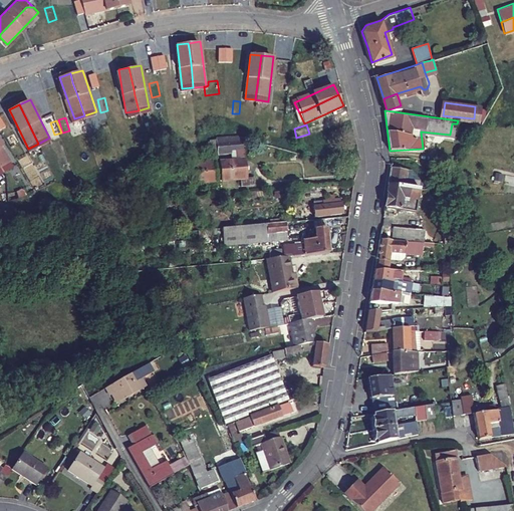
[(240,177),(241,185),(254,184),(253,175),(248,175),(243,139),(238,140),(238,133),(235,132),(217,135),(218,145),(223,145),(224,148),(231,147),(232,157),(219,159),(222,178),(240,177)]
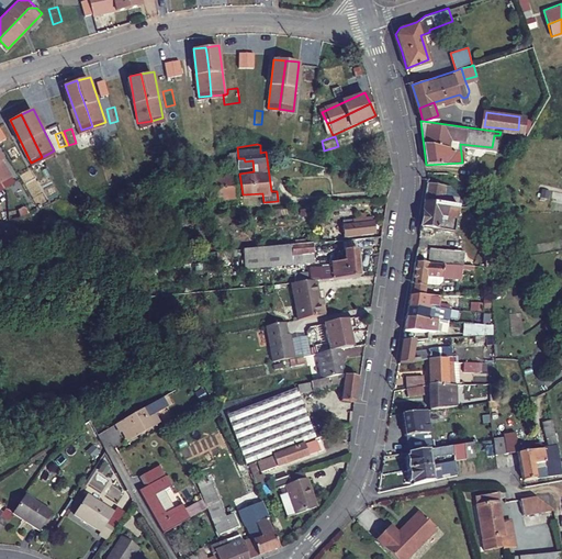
[(215,160),(206,164),(210,199),(237,196),(235,174),(220,176),(218,165),(231,158),(232,166),(237,165),(236,147),(215,160)]
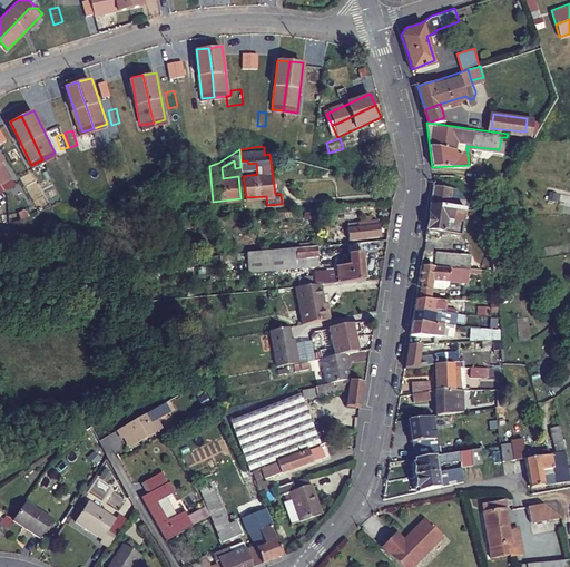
[(18,155),(10,160),(19,175),(27,170),(18,155)]
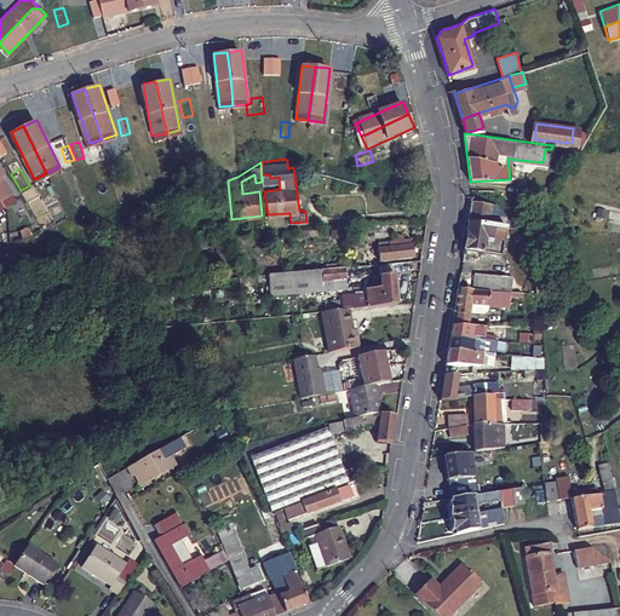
[(0,173),(0,206),(0,208),(16,201),(0,173)]
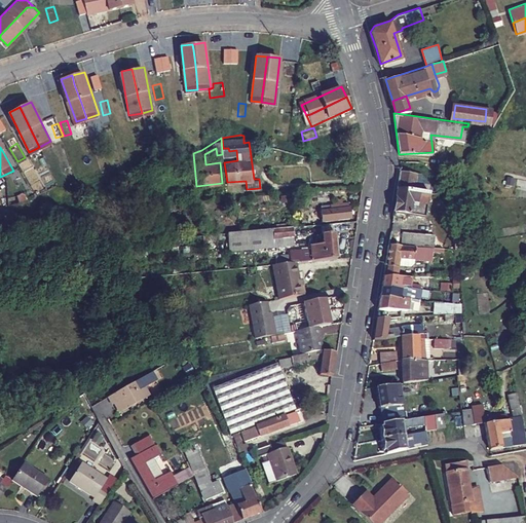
[(400,169),(393,210),(425,216),(428,201),(431,201),(442,219),(445,231),(438,231),(404,229),(403,244),(435,246),(456,248),(453,217),(420,172),(402,170),(400,169)]
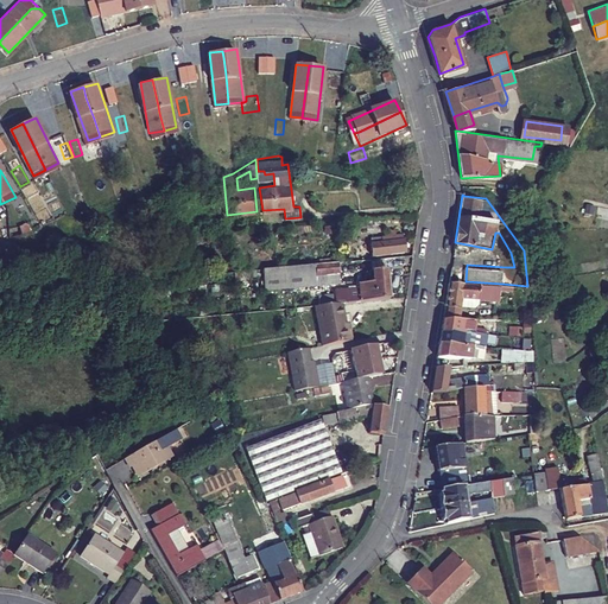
[(38,215),(30,201),(20,207),(29,221),(38,215)]
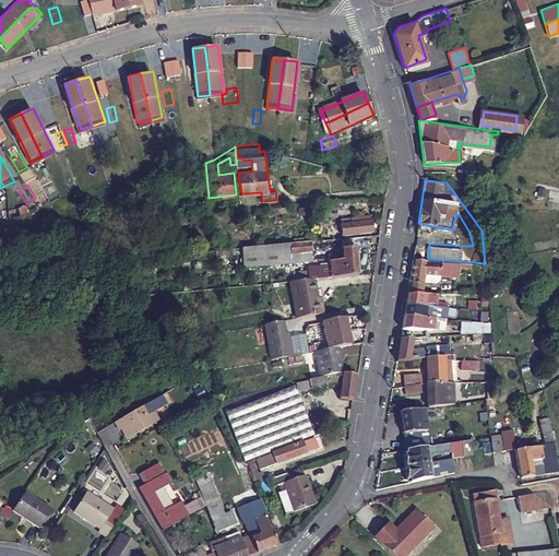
[(0,200),(13,197),(11,191),(0,193),(0,200)]
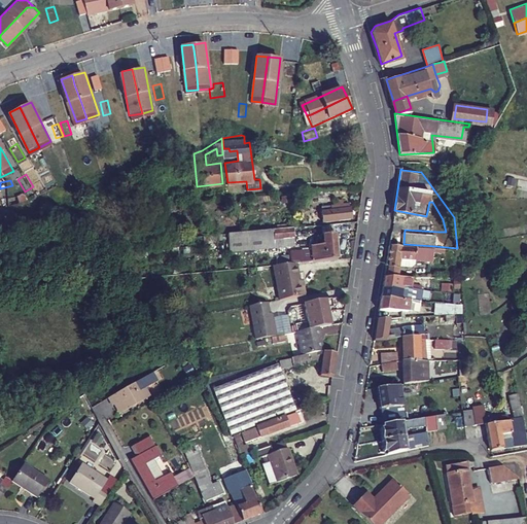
[(311,221),(351,217),(350,202),(323,204),(323,209),(310,211),(311,221)]
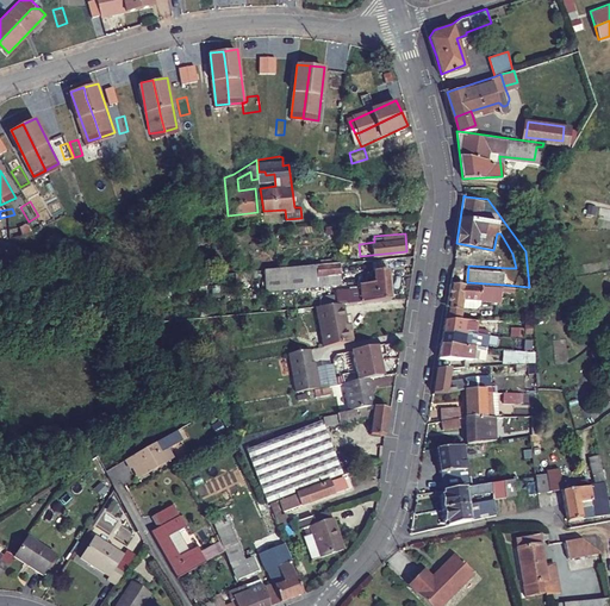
[(341,281),(340,261),(265,268),(266,288),(341,281)]
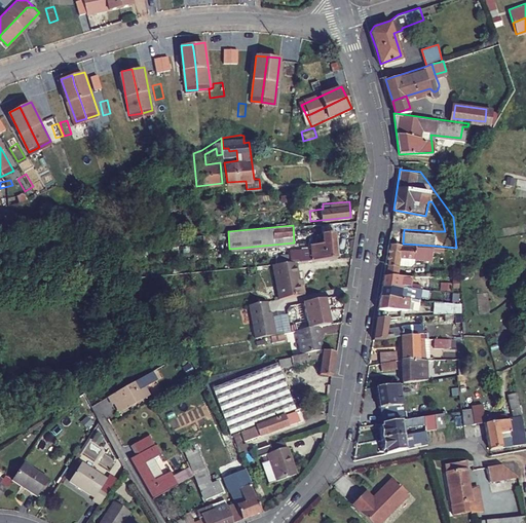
[(297,259),(337,256),(335,231),(323,232),(323,241),(310,244),(310,247),(289,249),(290,252),(275,254),(276,261),(297,259)]
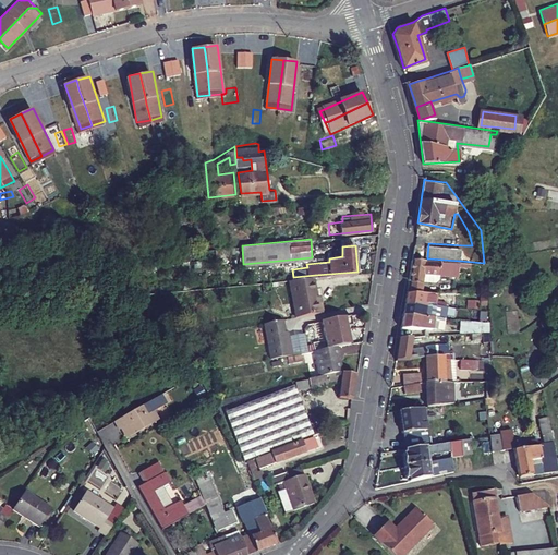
[(407,292),(424,292),(425,280),(438,281),(441,278),(443,274),(460,275),(461,261),(427,258),(412,257),(411,260),(407,292)]
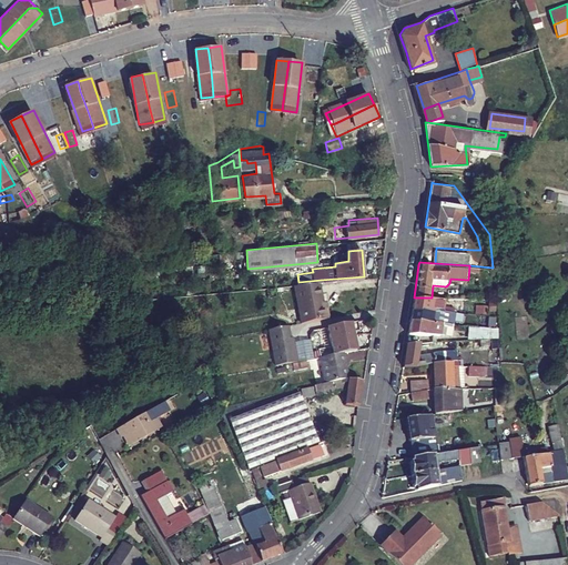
[(302,319),(328,314),(327,304),(324,304),(321,280),(298,282),(295,283),(302,319)]
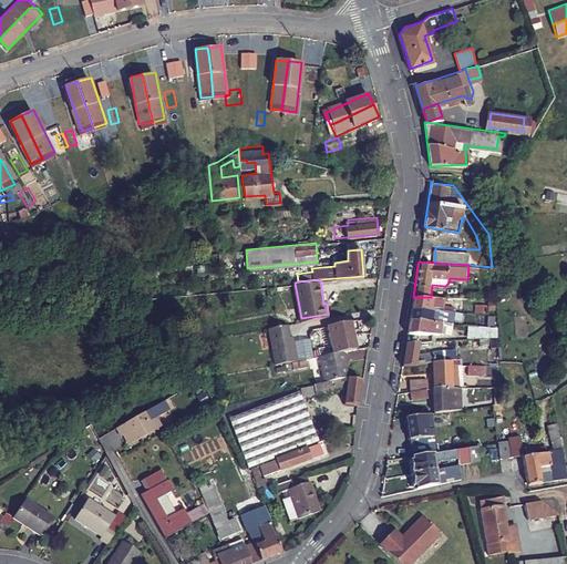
[(443,296),(431,297),(413,297),(411,309),(452,310),(453,306),(443,306),(443,296)]
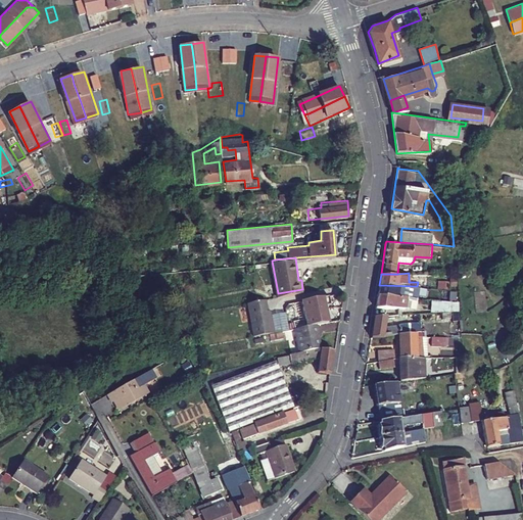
[(417,286),(379,285),(378,295),(407,296),(416,297),(417,290),(417,286)]
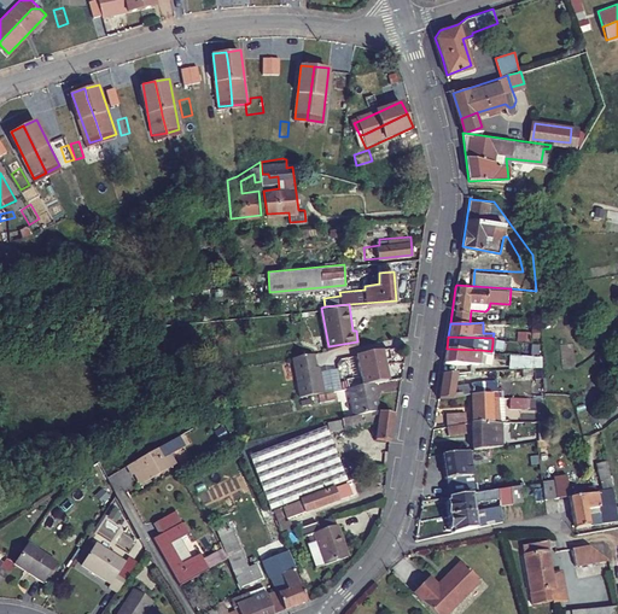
[(318,369),(314,349),(313,349),(293,352),(299,392),(324,389),(320,369),(318,369)]
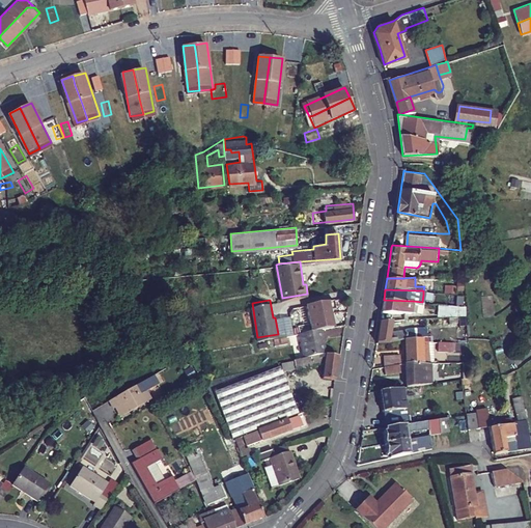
[(299,330),(325,326),(318,300),(306,303),(308,311),(310,321),(301,323),(302,327),(298,328),(299,330)]
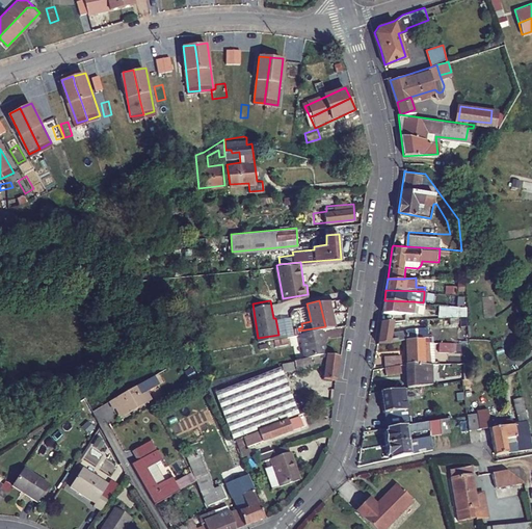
[(414,301),(384,300),(382,312),(419,313),(419,306),(423,306),(423,302),(414,301)]
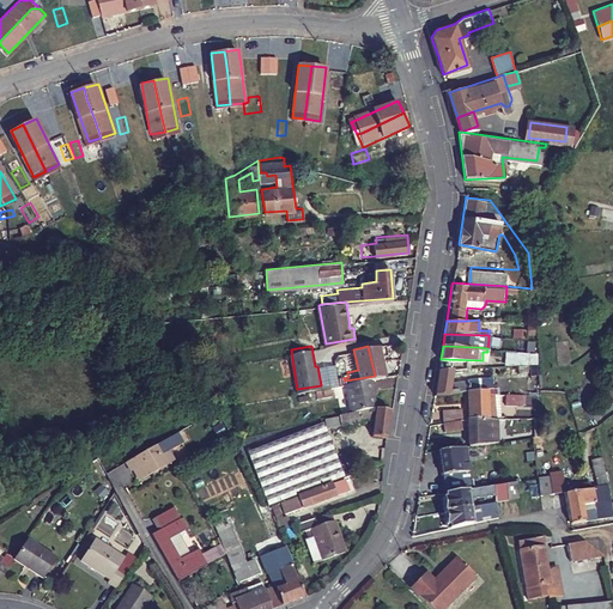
[(530,361),(539,361),(538,349),(529,349),(530,361)]
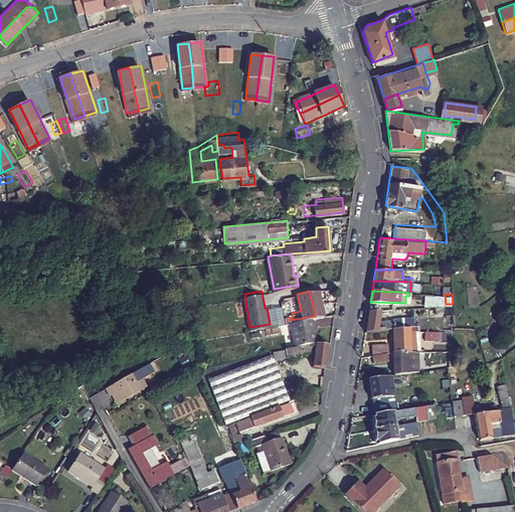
[(272,308),(273,324),(281,324),(281,308),(272,308)]
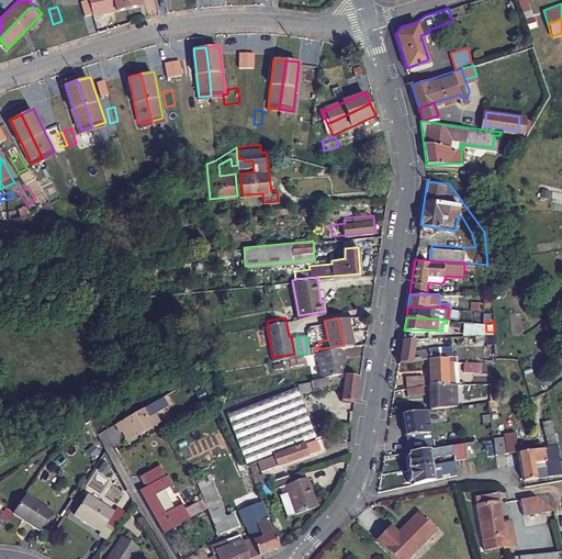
[(447,360),(447,358),(447,351),(453,351),(453,339),(441,342),(417,351),(416,338),(403,339),(398,365),(430,360),(447,360)]
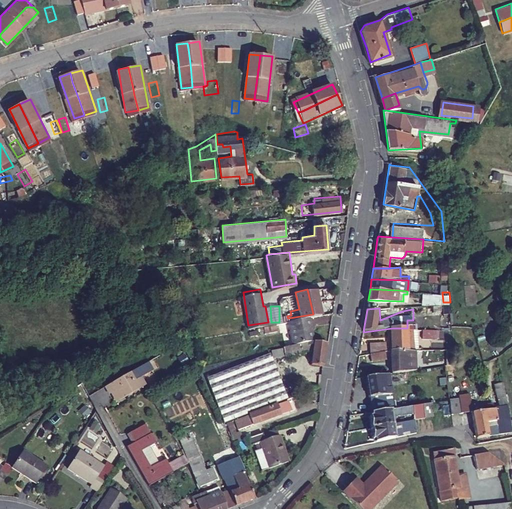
[(312,338),(316,338),(310,315),(289,320),(294,341),(312,338)]
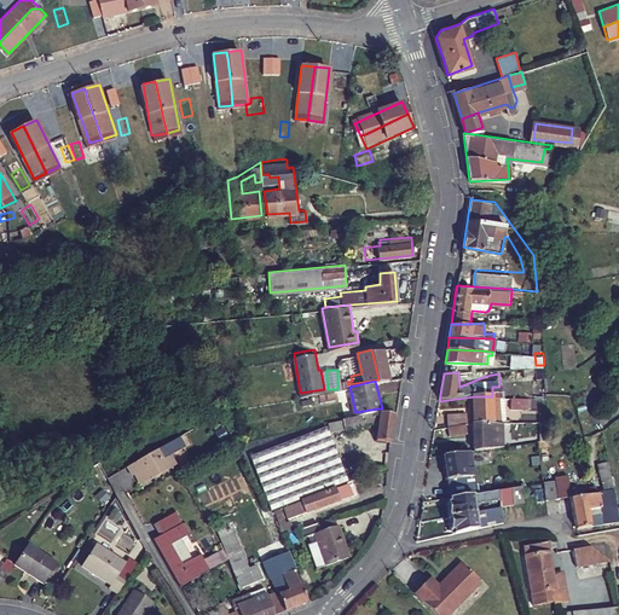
[(492,396),(474,396),(474,424),(493,423),(492,396)]
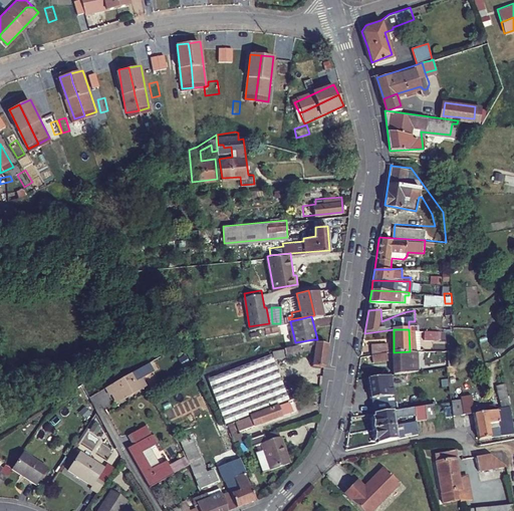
[(288,344),(290,352),(313,348),(316,363),(325,361),(326,346),(328,341),(317,339),(313,339),(295,342),(288,344)]
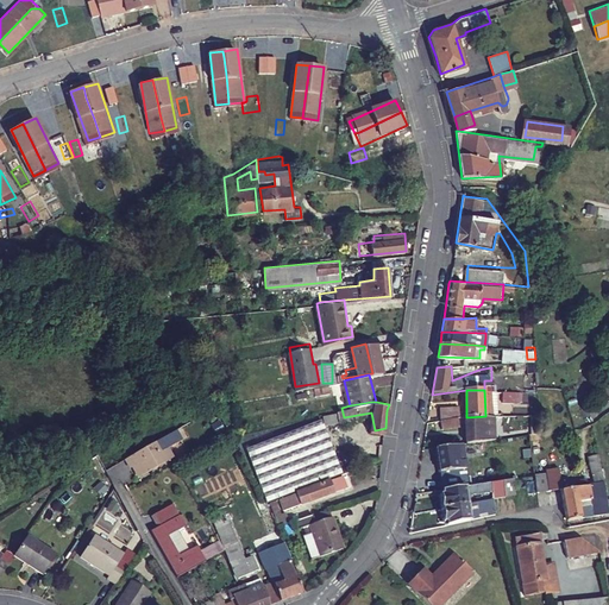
[(459,414),(458,405),(440,407),(441,416),(459,414)]
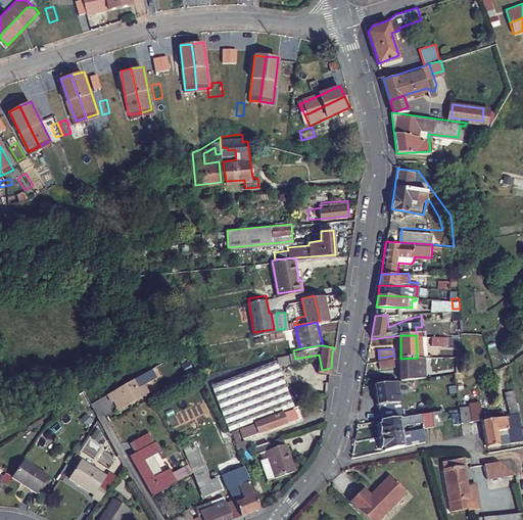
[(417,358),(400,359),(401,378),(417,376),(417,358)]
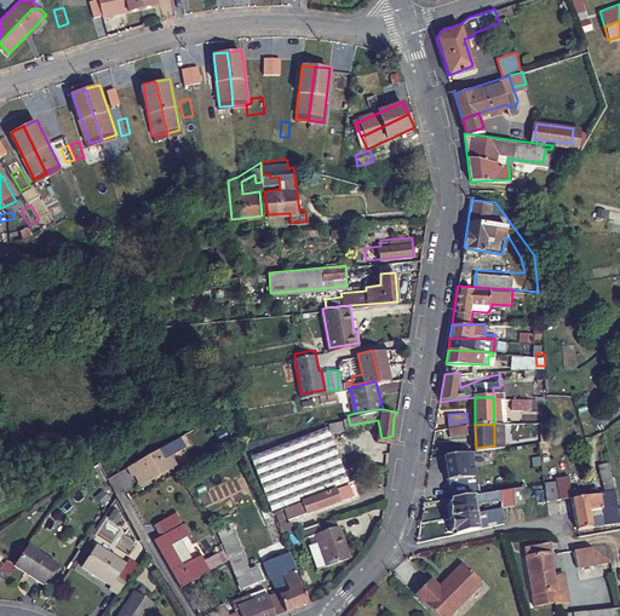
[(277,508),(348,482),(327,426),(250,455),(270,511),(271,511),(277,508)]
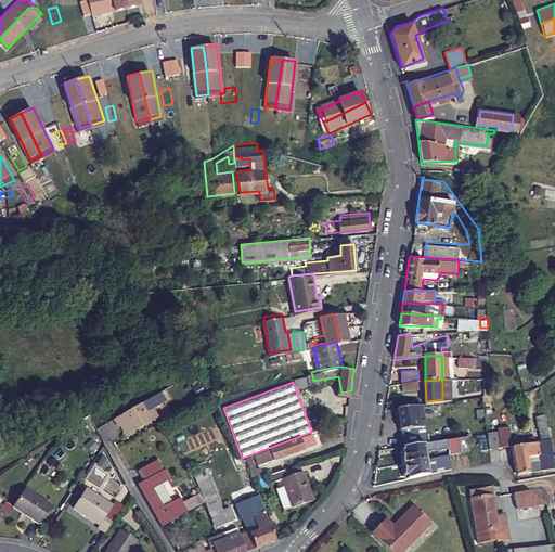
[(418,382),(402,383),(403,390),(420,389),(418,382)]
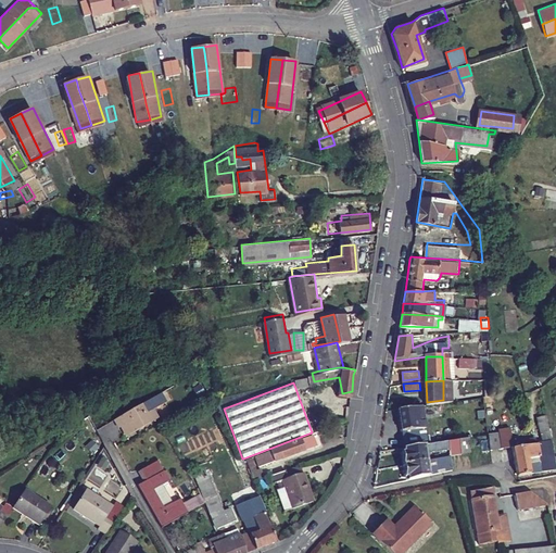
[(160,400),(154,391),(111,418),(115,426),(119,423),(126,432),(153,415),(148,406),(160,400)]
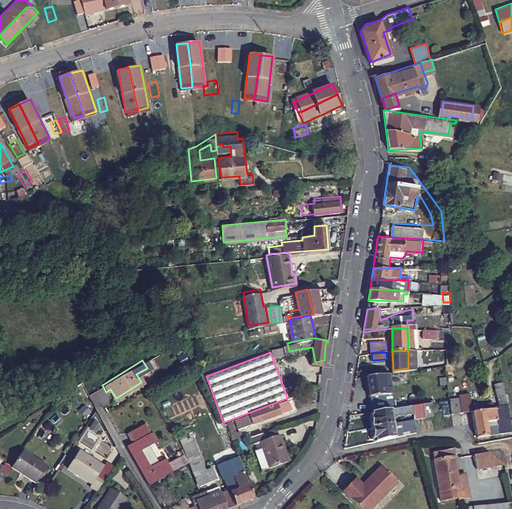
[(372,409),(393,406),(390,377),(419,372),(418,367),(408,368),(393,370),(367,374),(372,409)]
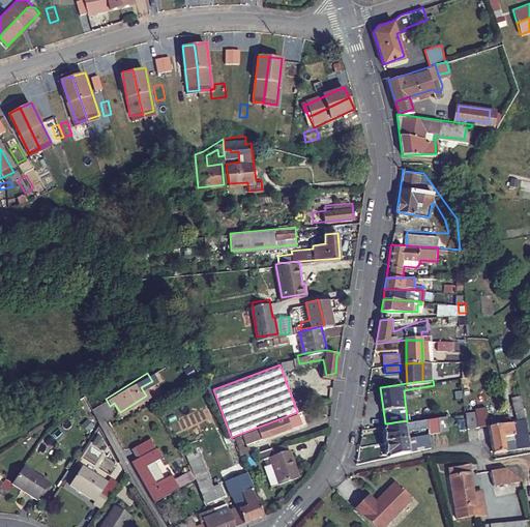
[(489,425),(490,434),(493,451),(505,448),(529,444),(529,432),(520,393),(510,394),(514,420),(506,421),(489,425)]
